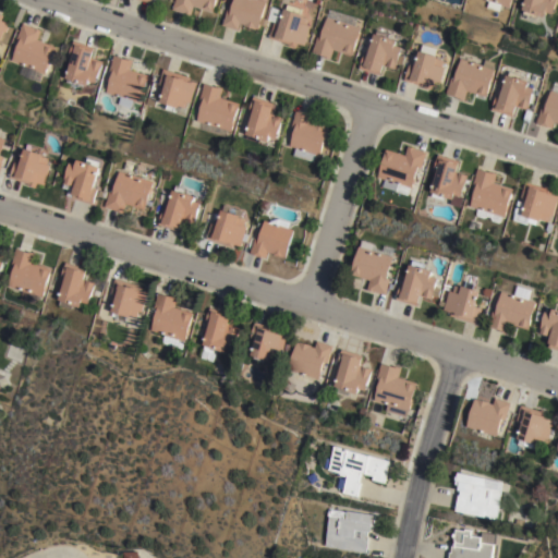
[(173,0),(217,0),(214,12),(194,5),(192,15),(171,9),(173,0)]
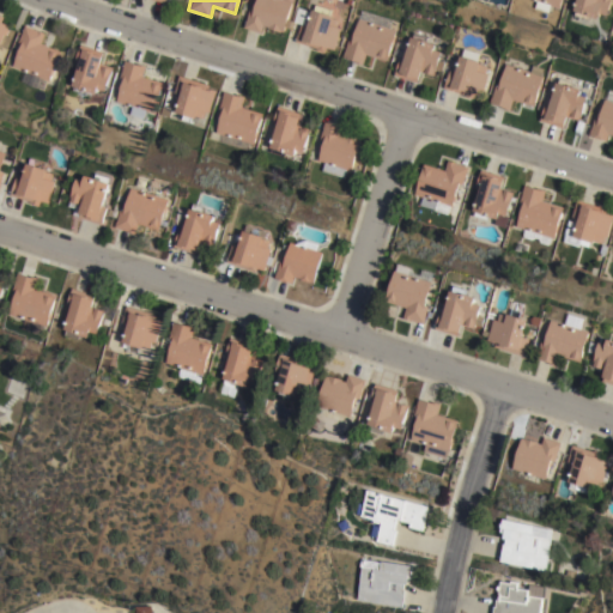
[(284,31),(281,31),(280,32),(268,28),(265,26),(262,34),(243,26),(249,7),(254,8),(256,0),(290,0),(293,1),(284,31)]
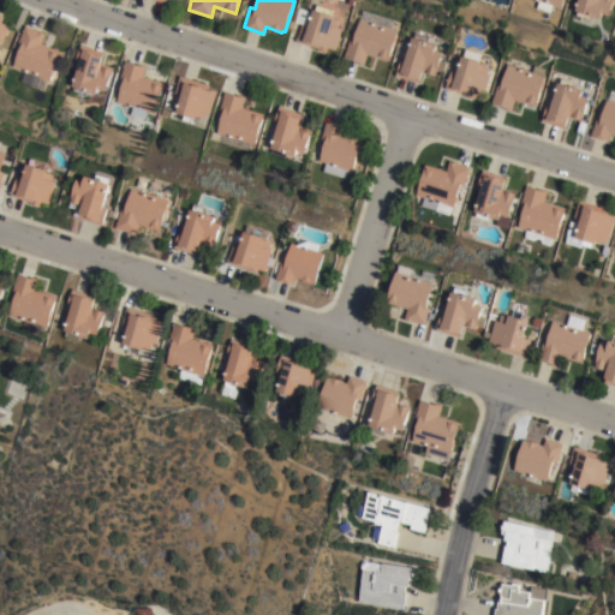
[(577,0),(613,0),(609,15),(601,12),(599,18),(574,10),(577,0)]
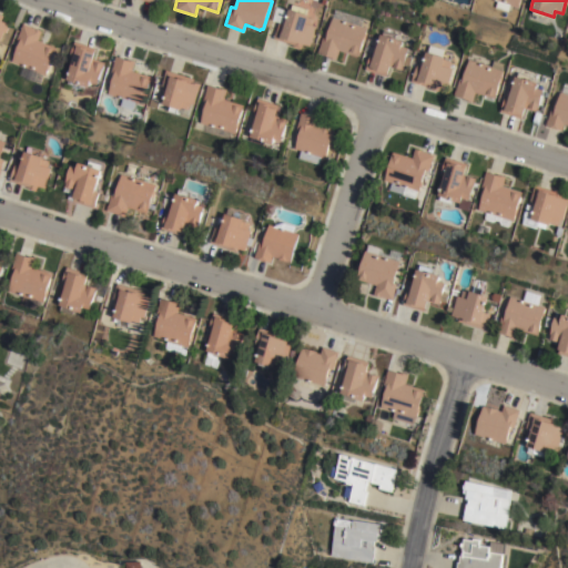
[(280,22),(272,20),(276,6),(290,10),(291,8),(310,13),(308,16),(315,18),(313,24),(317,26),(310,47),(303,43),(301,49),(294,47),(294,46),(274,38),(280,22)]
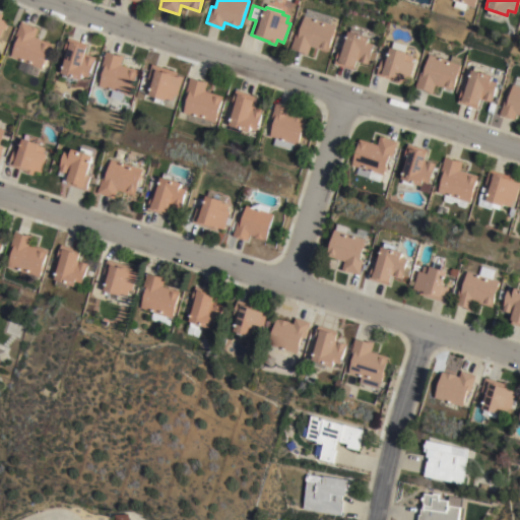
[(333,16),(331,23),(337,25),(329,51),(311,46),(309,55),(302,53),(302,51),(290,48),(295,34),(299,35),(307,8),(333,16)]
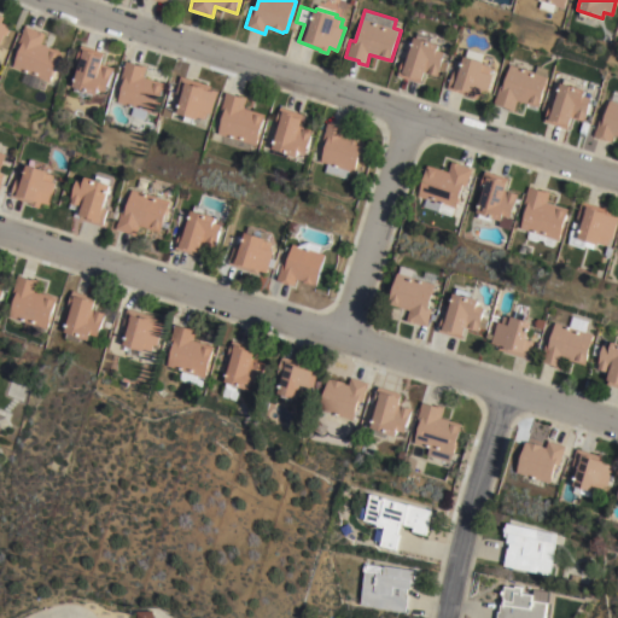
[(0,13),(5,17),(3,22),(10,25),(0,45),(0,13)]
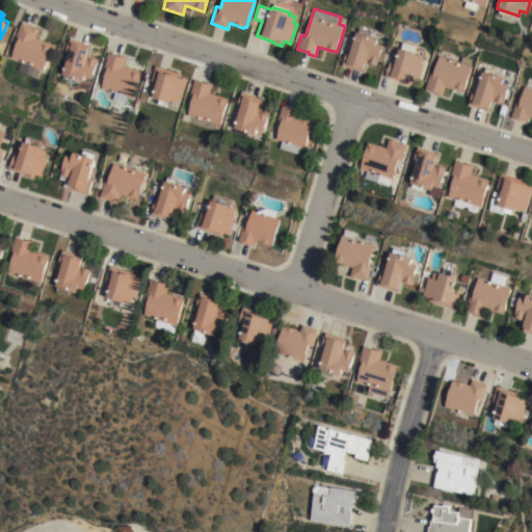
[(42,70),(41,70),(36,79),(17,70),(21,61),(9,56),(18,40),(14,37),(21,21),(38,29),(35,37),(53,45),(43,68),(42,70)]
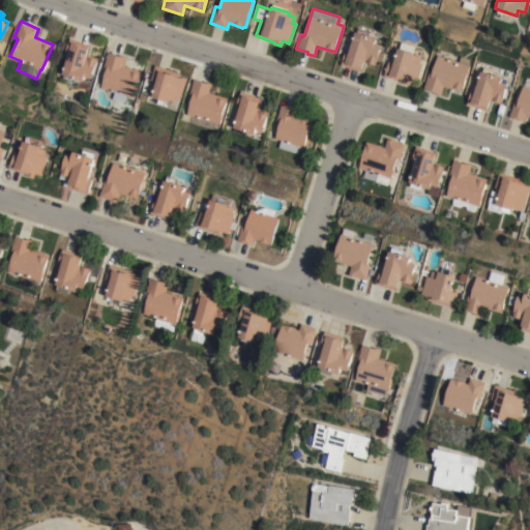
[(378,37),(377,42),(383,43),(377,65),(365,62),(364,67),(362,67),(361,70),(341,65),(345,52),(350,53),(356,31),(378,37)]
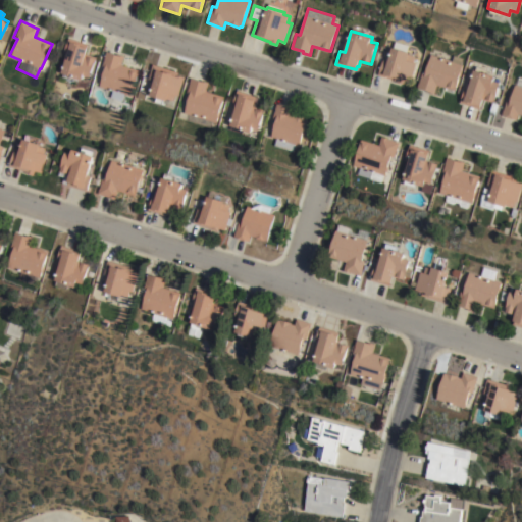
[(82,80),(59,72),(65,51),(64,51),(68,38),(88,44),(87,47),(88,48),(86,54),(96,57),(90,77),(83,75),(82,80)]
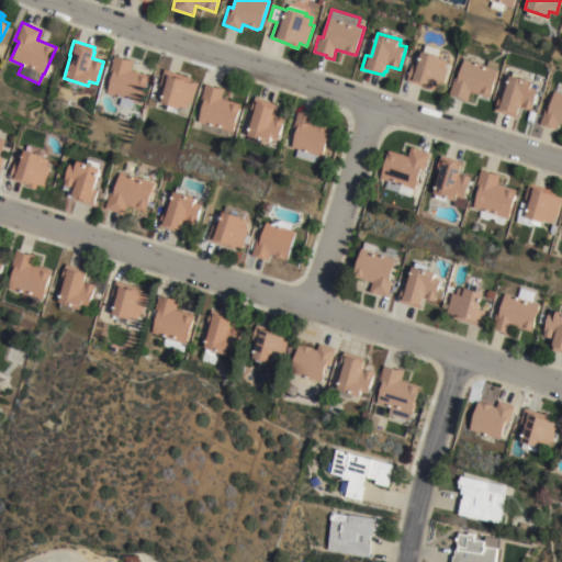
[(440,51),(447,53),(445,59),(447,60),(445,67),(449,68),(442,88),(435,86),(433,90),(419,87),(420,85),(406,80),(412,65),(417,66),(422,49),(439,55),(440,51)]
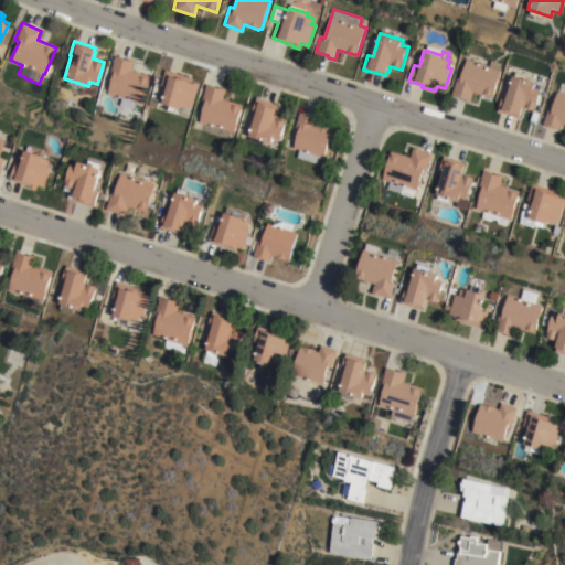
[(113,73),(109,72),(115,55),(129,60),(130,59),(134,60),(131,70),(150,76),(141,105),(134,103),(131,108),(118,105),(120,97),(107,93),(113,73)]
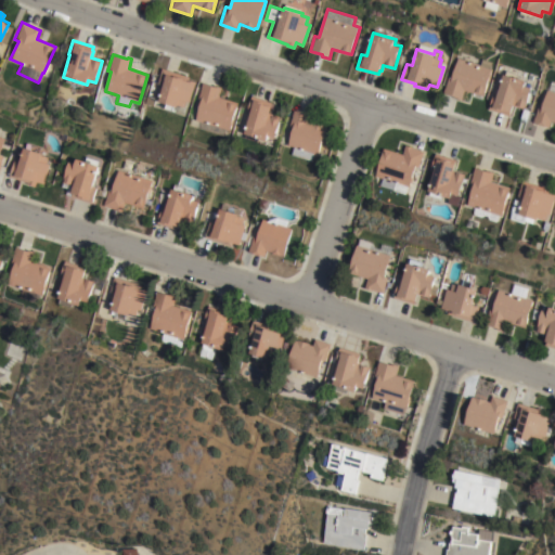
[(448,77),(451,78),(457,57),(480,65),(482,59),(494,62),(483,97),(465,91),(462,100),(456,99),(457,98),(443,92),(448,77)]
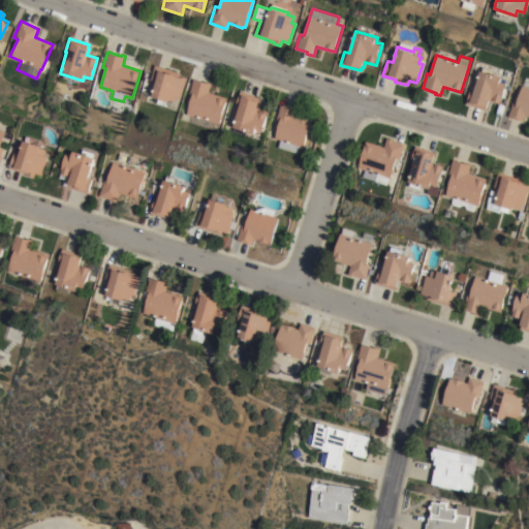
[(151,96),(151,94),(148,93),(146,101),(138,98),(145,76),(151,79),(153,70),(154,65),(181,72),(181,75),(187,78),(181,97),(178,97),(176,102),(168,100),(168,101),(151,96)]
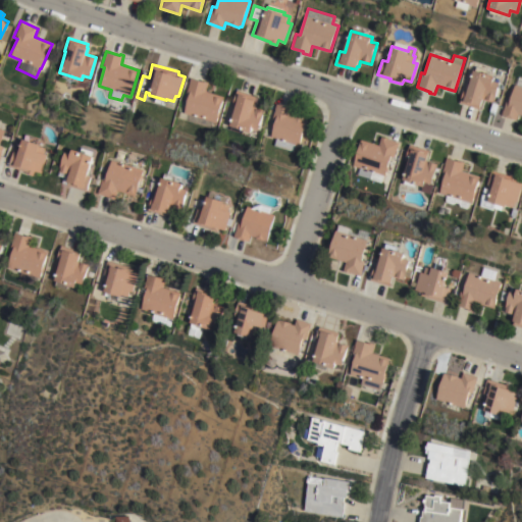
[(464,89),(467,90),(473,68),(494,75),(492,81),(500,83),(493,103),(482,99),(479,108),(460,103),(464,89)]
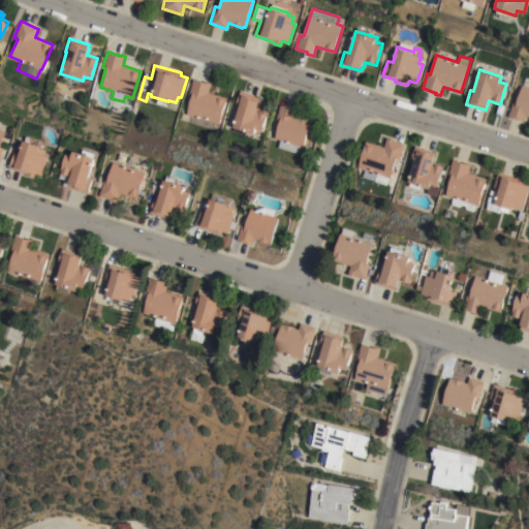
[(514,100),(517,101),(522,86),(523,86),(526,78),(528,78),(528,117),(525,116),(523,121),(508,117),(514,100)]
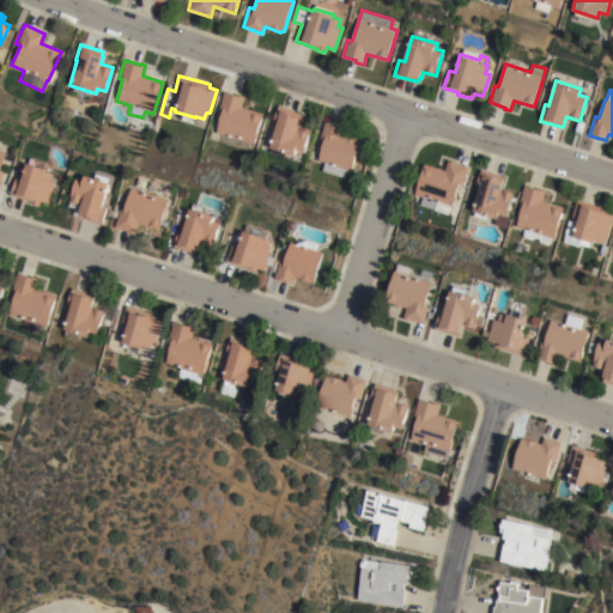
[(224,105),(220,104),(224,91),(246,97),(242,107),(263,113),(258,131),(259,132),(256,139),(255,139),(254,144),(216,133),(224,105)]
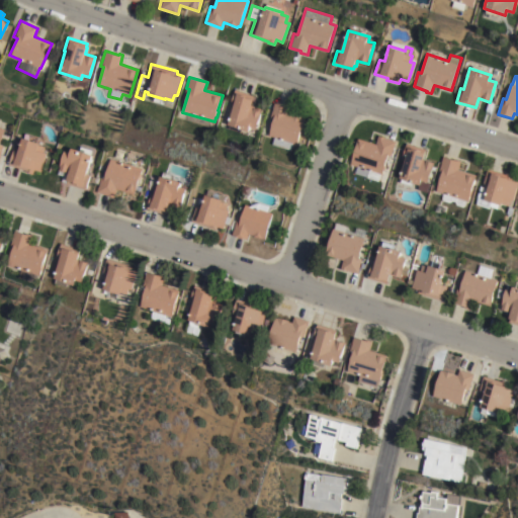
[(228,124),(235,104),(230,102),(234,89),(254,96),(253,99),(254,99),(252,105),(263,109),(256,128),(250,126),(249,132),(228,124)]
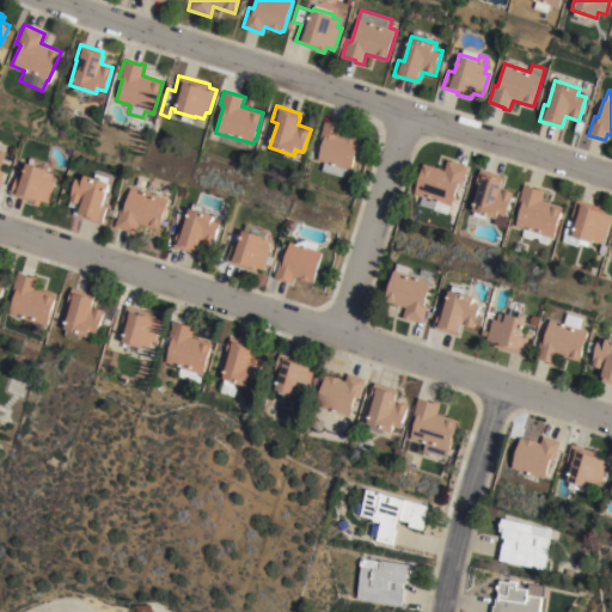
[(317,160),(324,135),(320,134),(324,121),(342,127),(341,134),(360,140),(352,170),(346,169),(343,177),(322,170),(324,163),(317,160)]
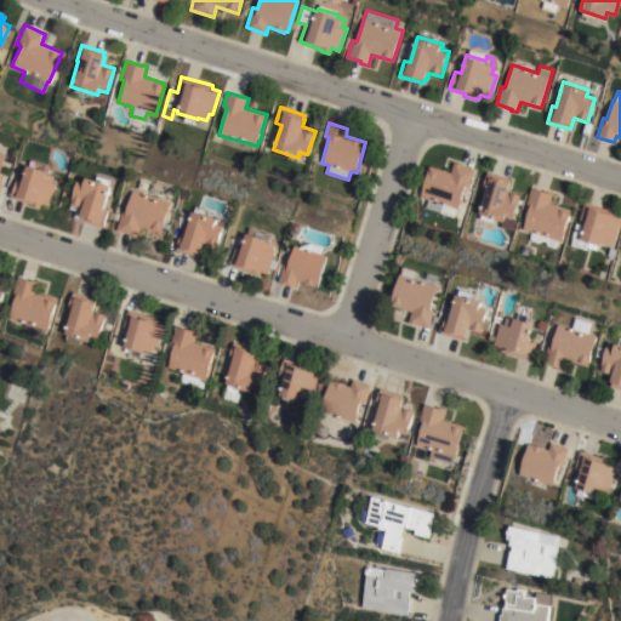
[(450,172),(454,161),(462,164),(461,165),(469,169),(455,218),(425,209),(428,199),(419,197),(428,165),(450,172)]
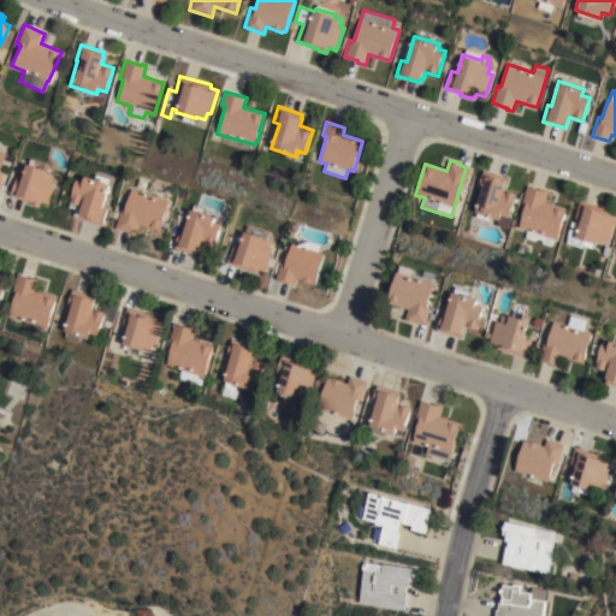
[(47,171),(46,172),(53,175),(51,182),(54,183),(48,205),(40,202),(39,207),(30,205),(31,203),(10,196),(16,177),(22,178),(25,164),(47,171)]
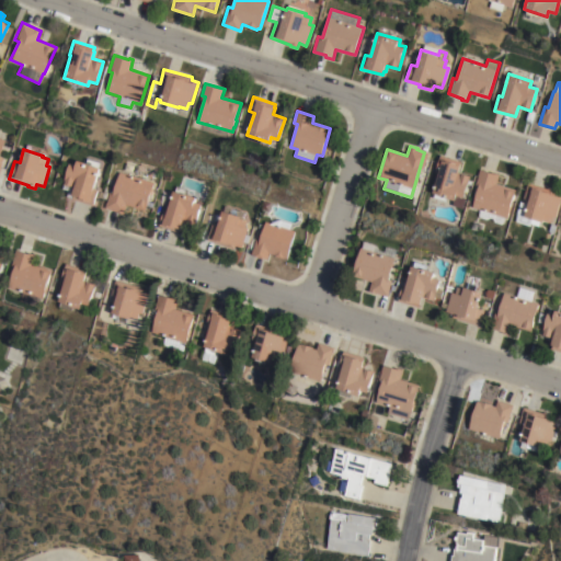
[(446,202),(433,198),(434,194),(432,194),(439,169),(435,168),(439,156),(461,162),(458,172),(470,175),(464,197),(456,195),(455,201),(447,198),(446,202)]
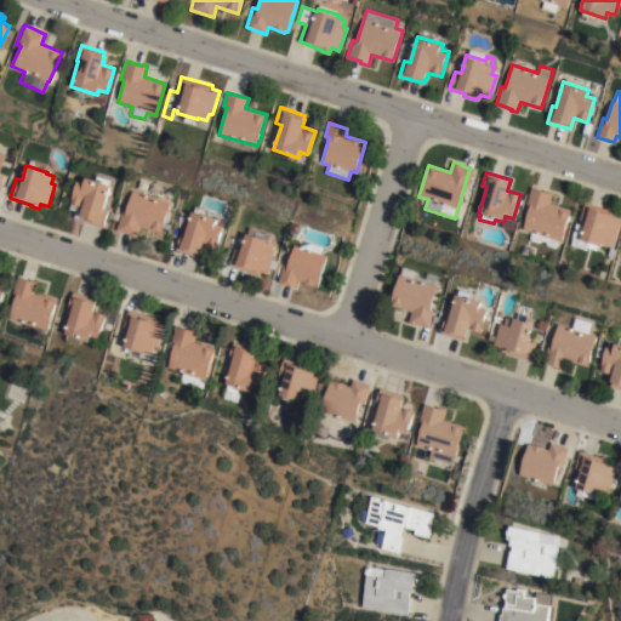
[(78,220),(81,209),(69,204),(77,181),(84,183),(85,178),(112,187),(104,209),(108,210),(102,228),(78,220)]
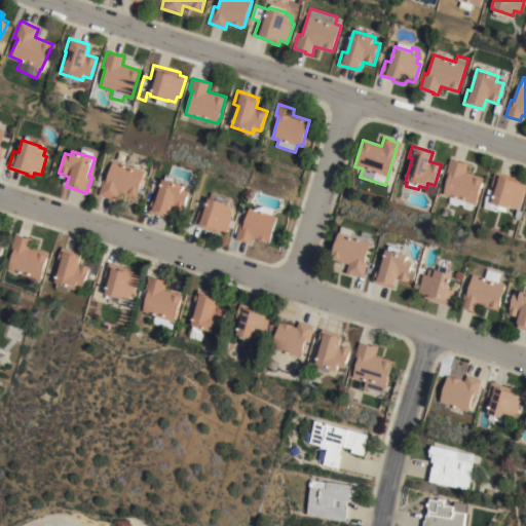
[(474,203),(471,211),(447,203),(449,196),(442,194),(449,171),(446,171),(449,159),(467,164),(465,173),(483,178),(475,203),(474,203)]
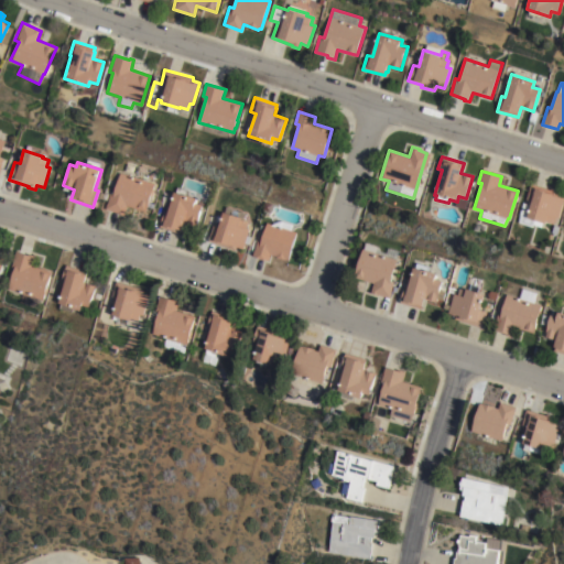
[(147,212),(126,205),(122,216),(105,210),(110,193),(114,194),(120,172),(155,183),(149,203),(154,205),(153,208),(148,207),(147,212)]
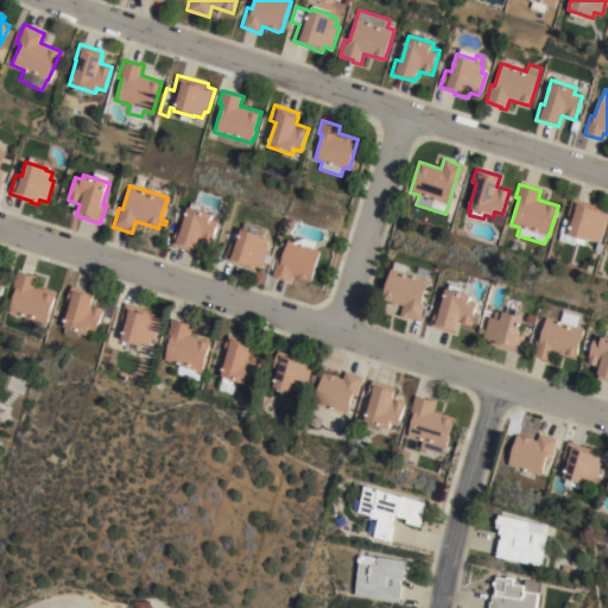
[(572,195),(603,206),(601,211),(607,213),(607,217),(602,236),(599,235),(596,241),(589,239),(588,241),(586,240),(584,246),(558,236),(572,195)]
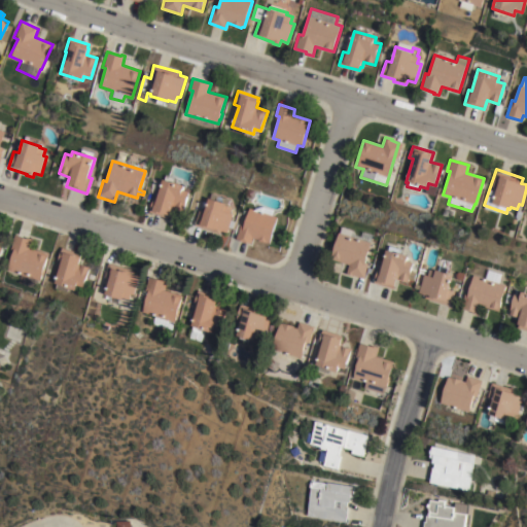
[(185,185),(183,190),(189,192),(183,212),(179,211),(178,212),(171,209),(168,218),(148,212),(152,201),(155,203),(164,178),(165,179),(166,175),(178,179),(177,183),(185,185)]
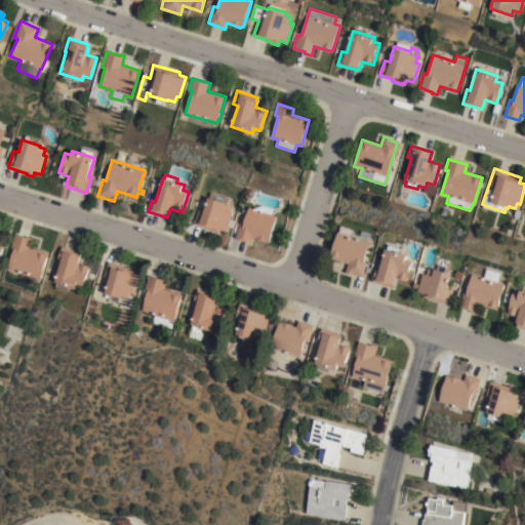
[(193,225),(200,203),(205,205),(208,198),(209,198),(211,193),(231,199),(228,206),(231,207),(230,212),(233,213),(227,232),(219,230),(218,233),(193,225)]
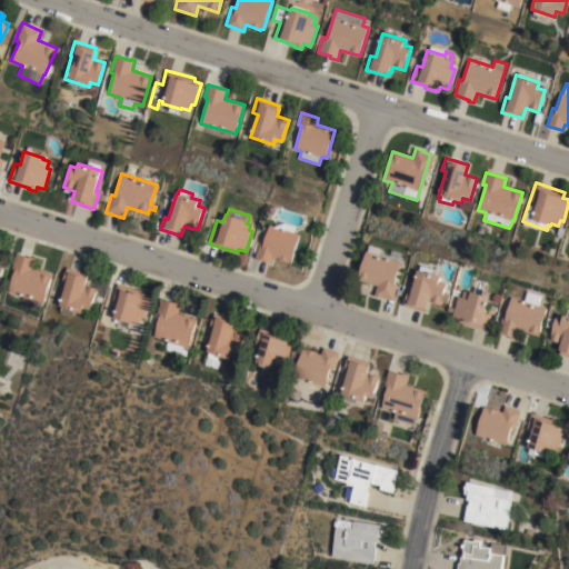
[(301,235),(292,263),(288,262),(287,263),(279,260),(279,259),(273,258),(271,263),(268,262),(268,263),(259,260),(259,259),(255,258),(260,241),(263,242),(269,223),(275,226),(285,222),(297,227),(295,232),(301,235)]
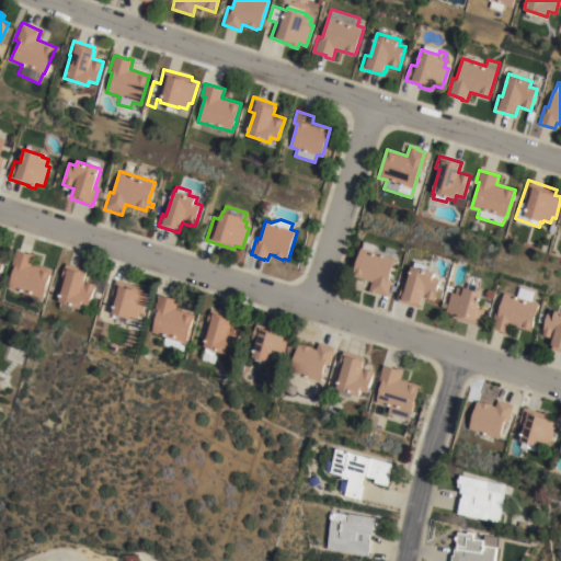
[(363,248),(365,241),(378,244),(378,245),(385,247),(388,247),(399,250),(385,296),(376,294),(369,292),(371,282),(353,276),(362,248),(363,248)]
